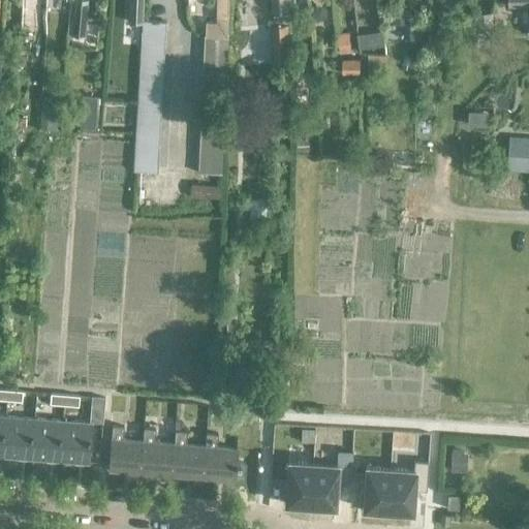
[(73,0),(72,27),(87,28),(88,0),(73,0)]
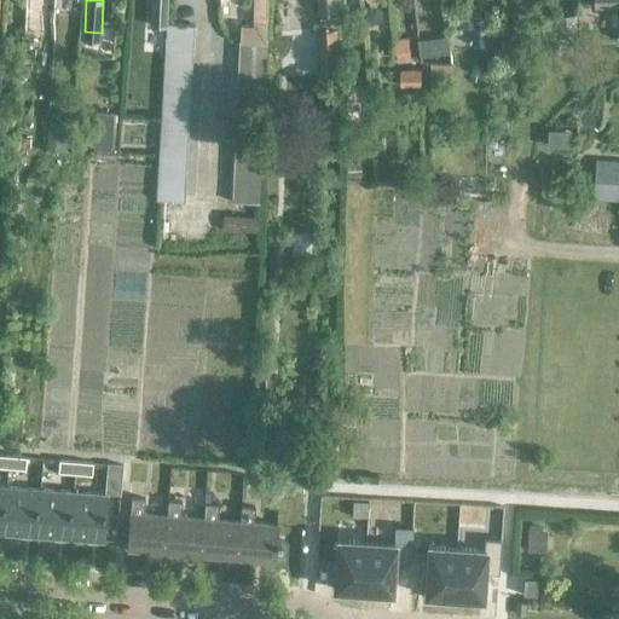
[(167,27),(167,24),(167,0),(151,0),(150,25),(152,25),(167,27)]
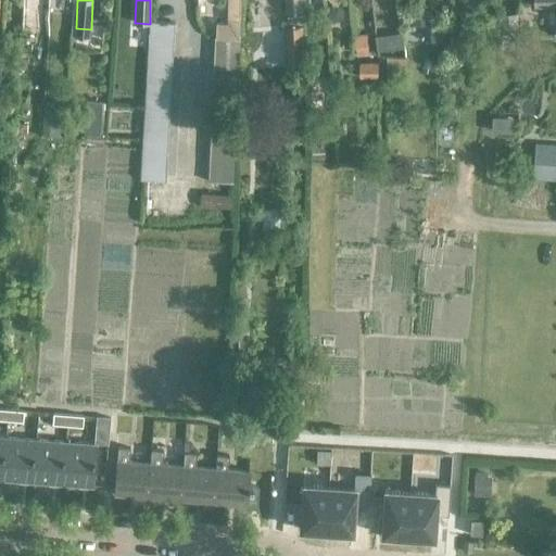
[(227,0),(227,23),(216,23),(215,37),(239,38),(240,0),(227,0)]
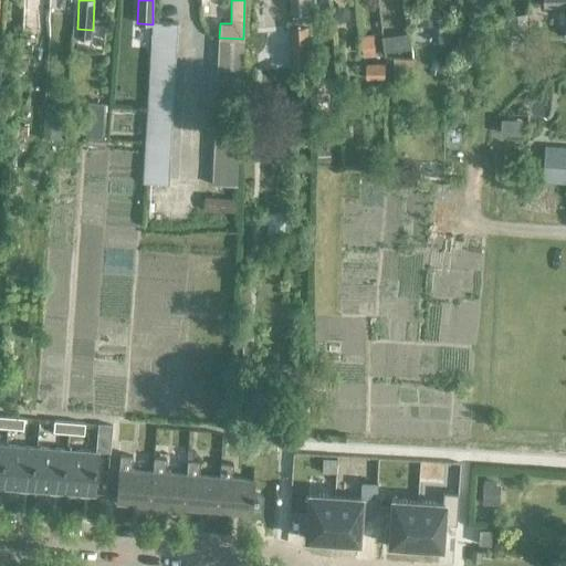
[(290,0),(292,12),(307,11),(305,0),(290,0)]
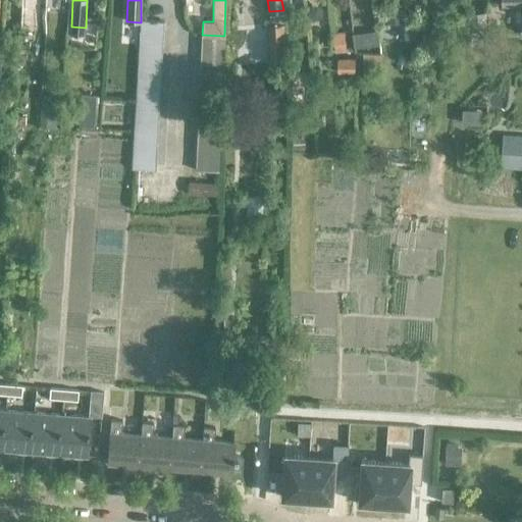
[(405,10),(383,12),(384,25),(406,24),(405,10)]
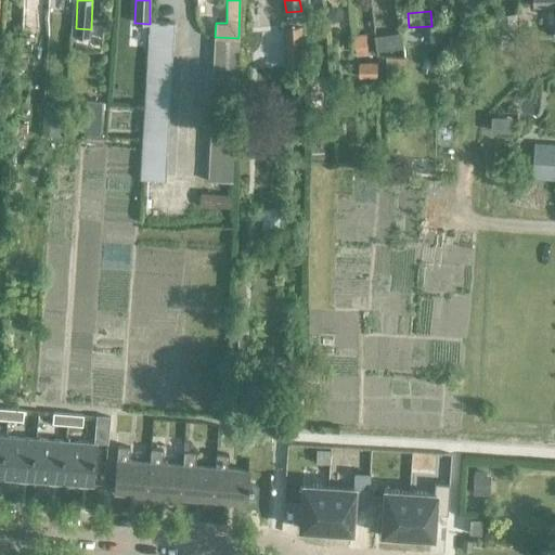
[(302,15),(286,16),(286,25),(300,25),(302,25),(302,15)]
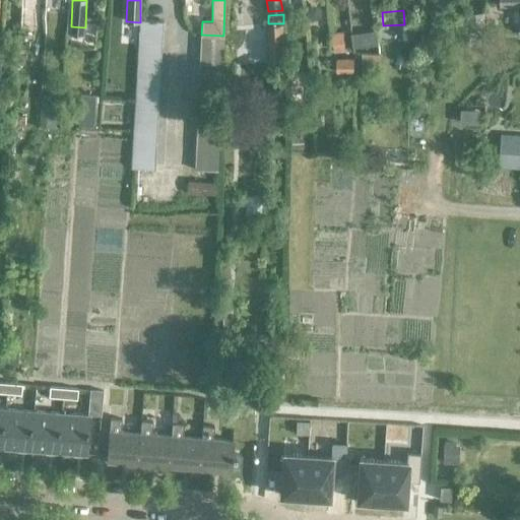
[(482,14),(465,14),(466,33),(482,33),(482,14)]
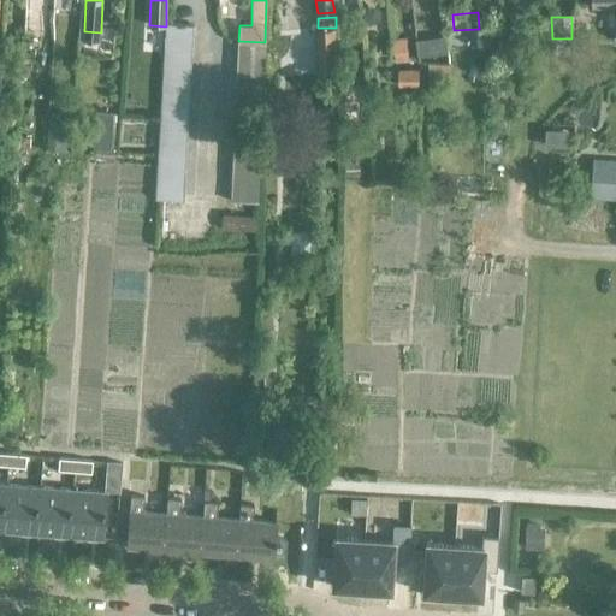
[(166,27),(165,39),(191,40),(193,25),(166,24),(166,27)]
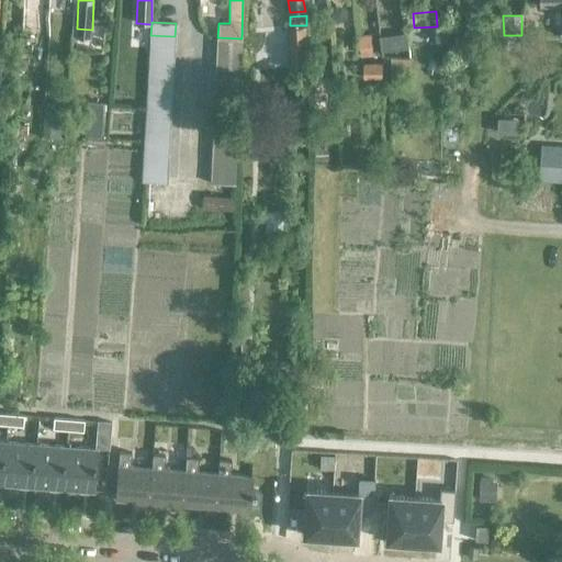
[(288,25),(289,68),(305,68),(304,25),(290,25),(288,25)]
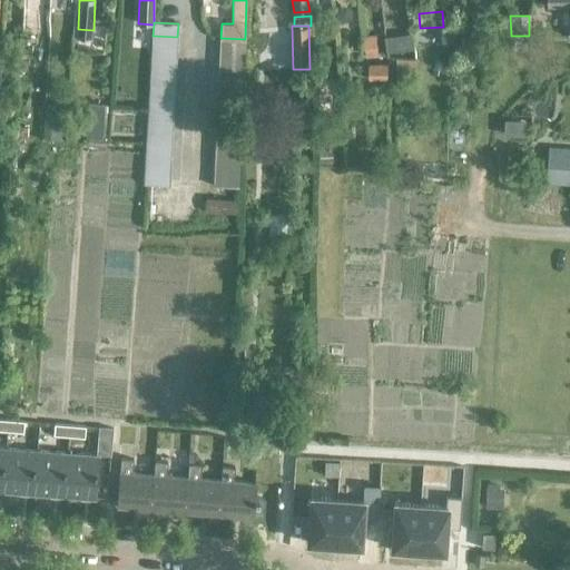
[(6,35),(6,48),(19,49),(20,35),(6,35)]
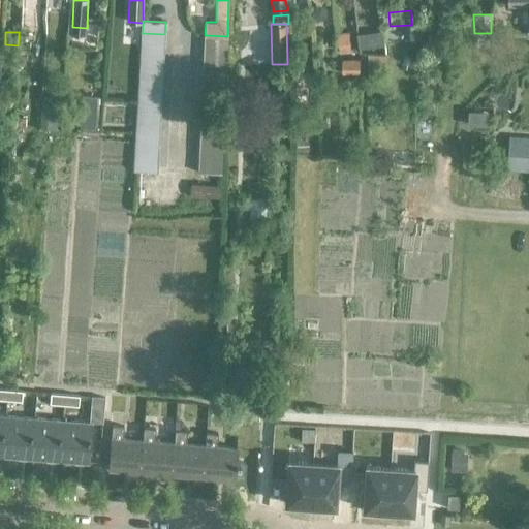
[(383,32),(371,33),(373,49),(385,47),(383,32)]
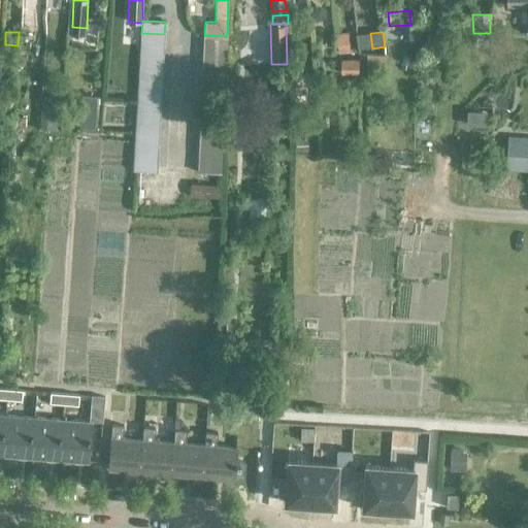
[(141,39),(140,45),(163,47),(164,34),(141,33),(141,39)]
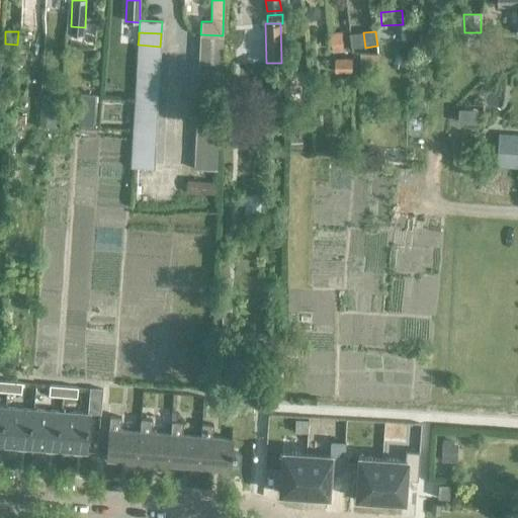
[(333,50),(342,49),(341,32),(331,33),(333,50)]
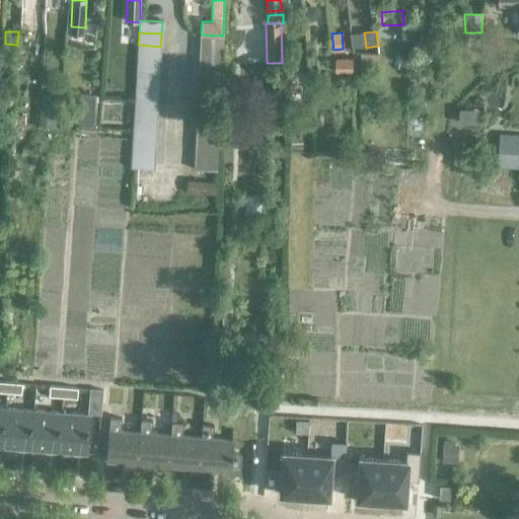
[(223,35),(201,34),(201,48),(222,49),(223,35)]
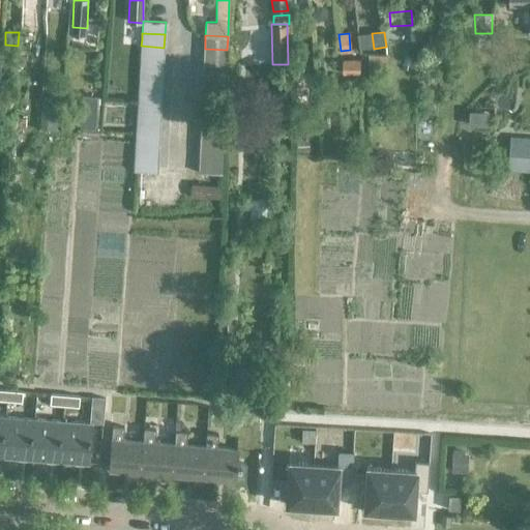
[(141,46),(141,59),(164,60),(164,48),(141,46)]
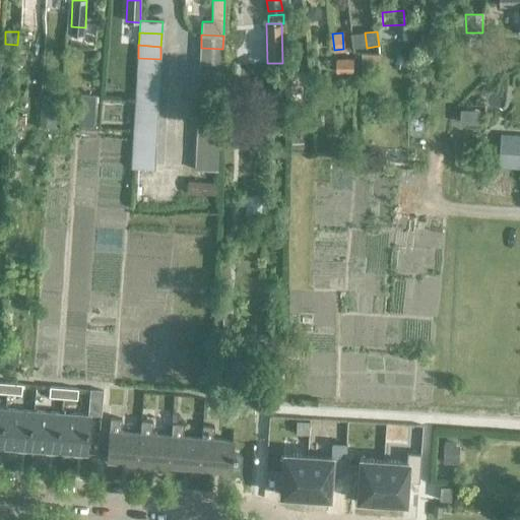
[(222,49),(201,48),(200,60),(222,61),(222,49)]
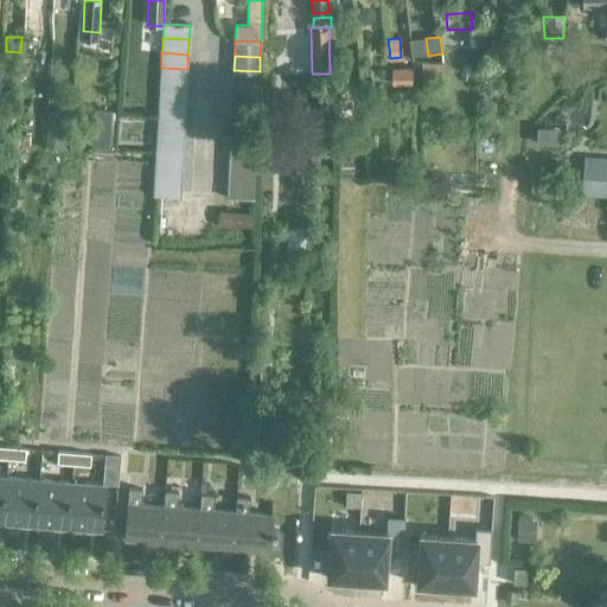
[(440,64),(421,64),(420,75),(440,76),(440,64)]
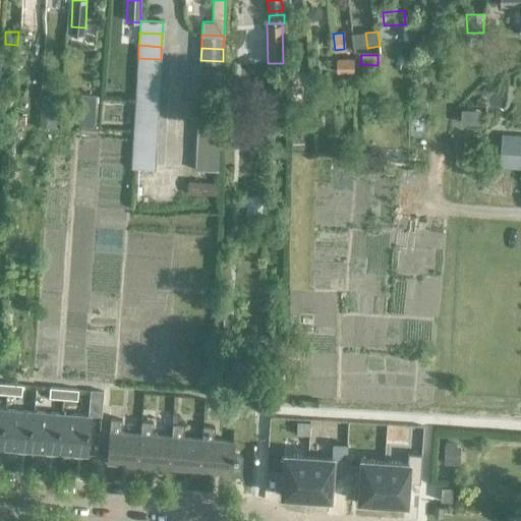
[(397,56),(396,69),(404,69),(404,57),(397,56)]
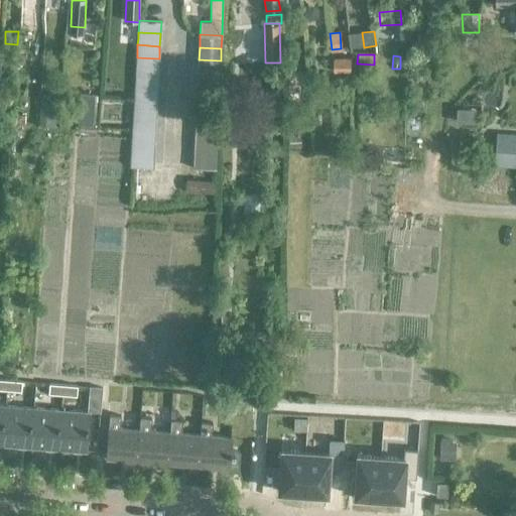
[(137,57),(136,70),(158,71),(159,58),(137,57)]
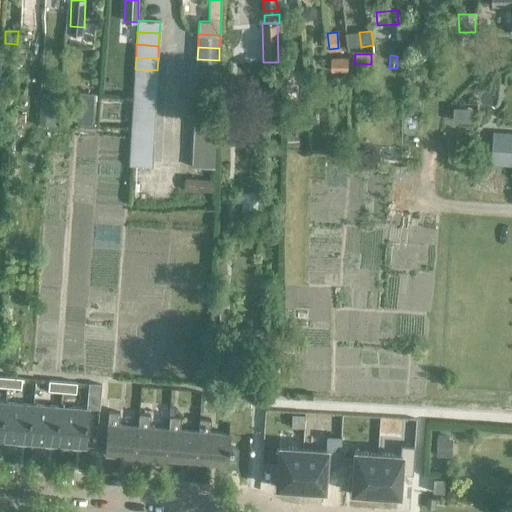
[(219,60),(197,59),(197,72),(218,73),(219,60)]
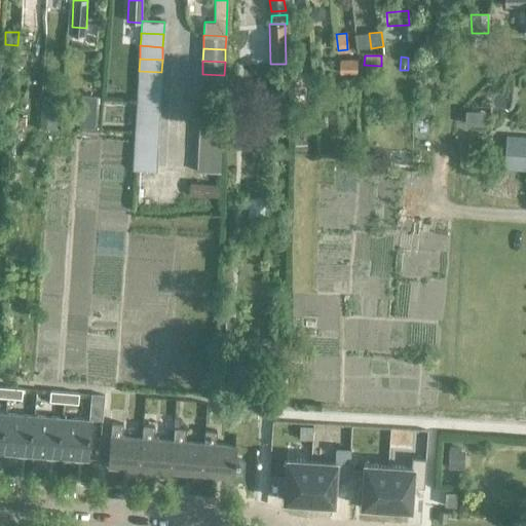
[(139,71),(138,83),(160,84),(161,72),(139,71)]
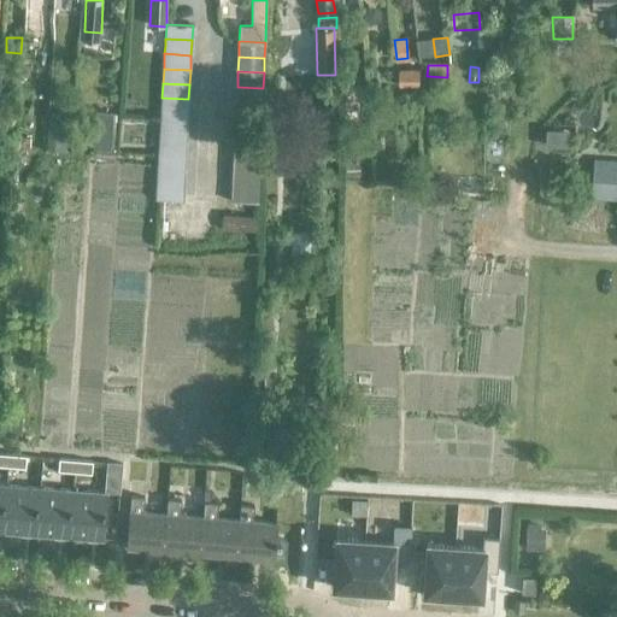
[(263,88),(238,87),(236,101),(263,103),(263,88)]
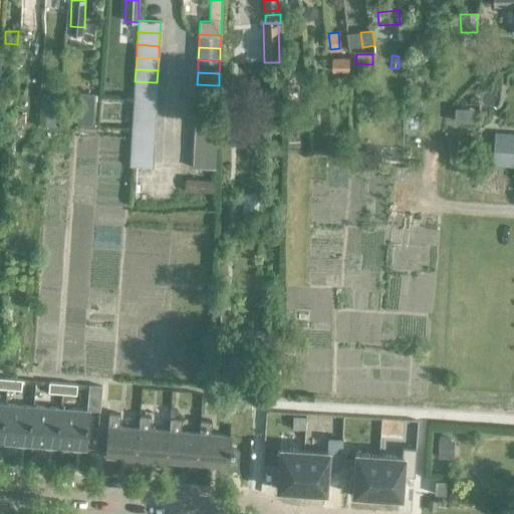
[(135,81),(135,93),(157,94),(157,82),(135,81)]
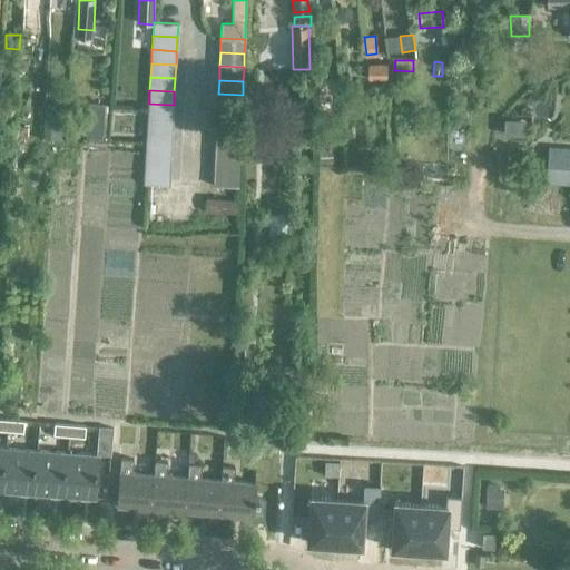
[(327,91),(314,91),(314,108),(327,108),(327,91)]
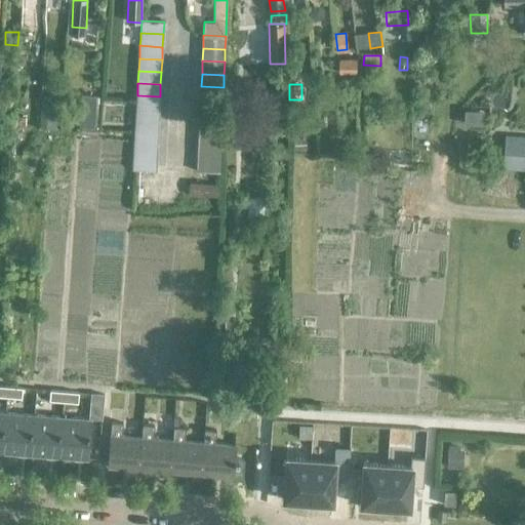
[(224,87),(201,86),(200,99),(223,101),(224,87)]
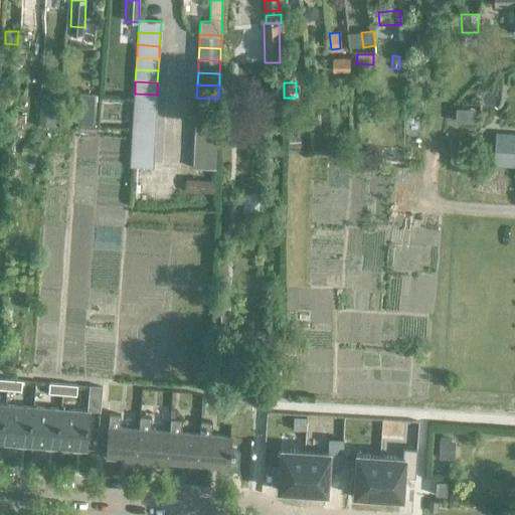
[(135,94),(134,106),(156,107),(157,95),(135,94)]
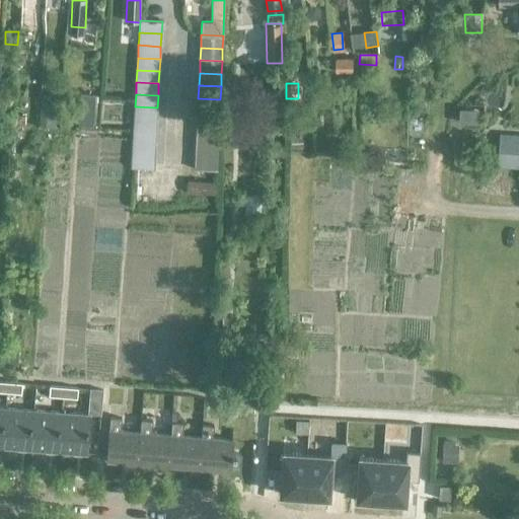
[(82,95),(80,127),(94,127),(97,96),(82,95)]
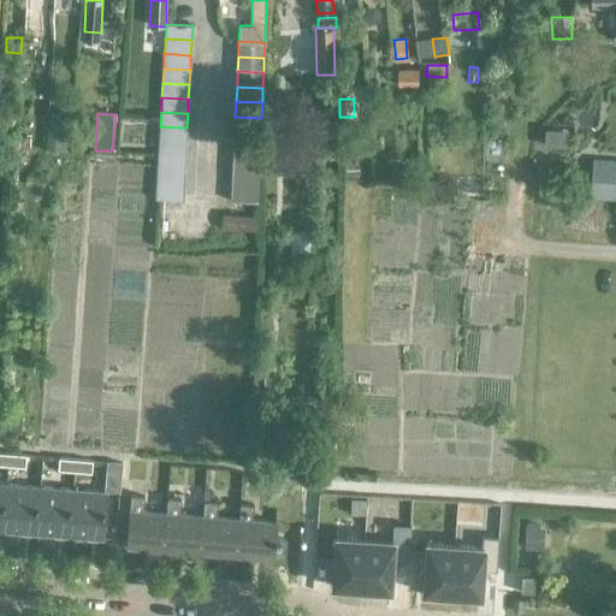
[(261,118),(235,117),(235,131),(260,132),(261,118)]
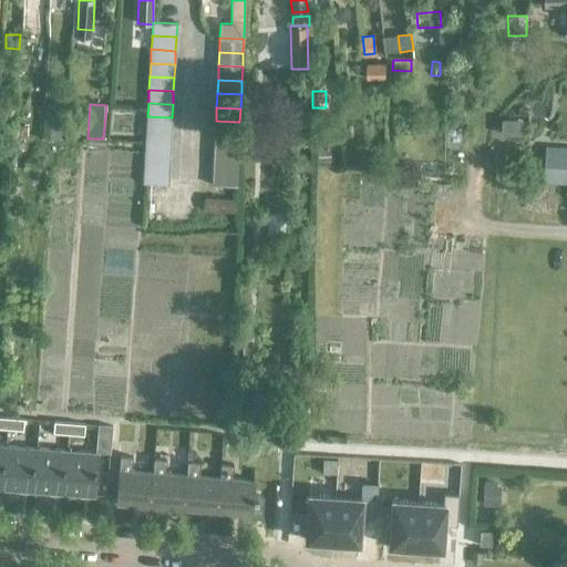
[(147,116),(146,130),(171,131),(172,117),(147,116)]
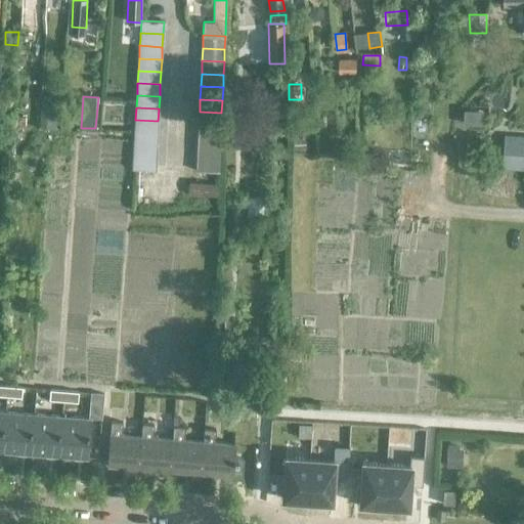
[(221,113),(200,112),(199,125),(221,126),(221,124),(221,113)]
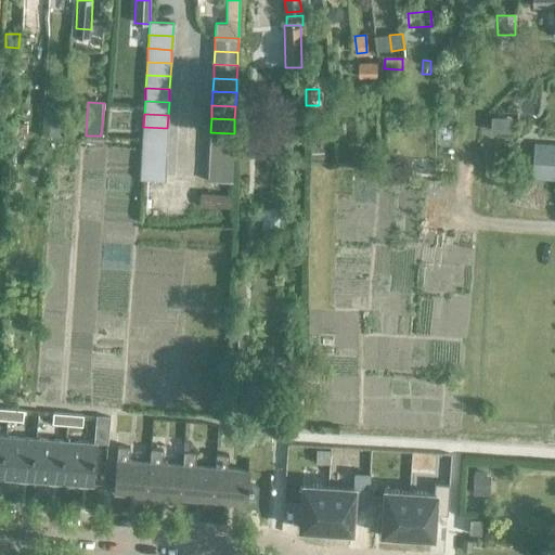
[(512,119),(495,118),(494,132),(512,133),(512,119)]
